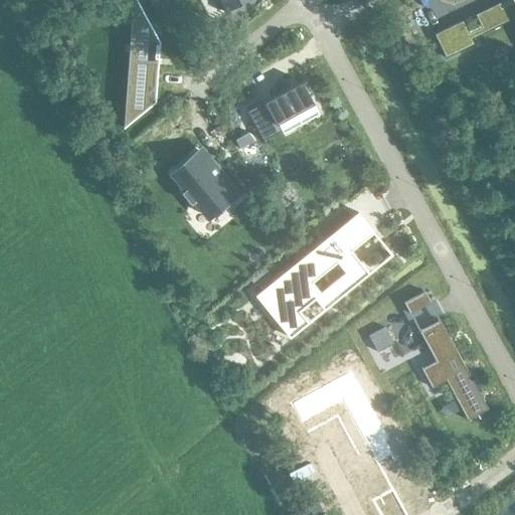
[(136,0),(132,0),(123,128),(155,102),(160,43),(136,0)]
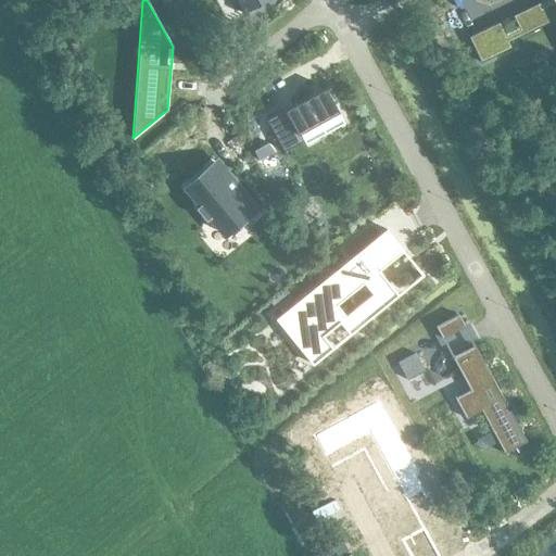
[(236,0),(242,11),(263,0),(236,0)]
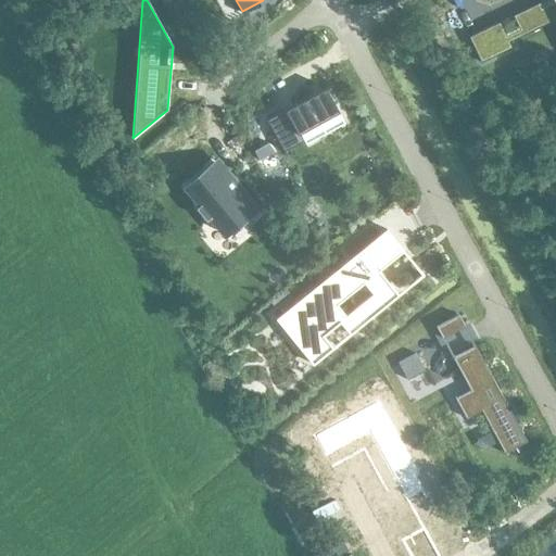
[(500,21),(468,36),(480,61),(512,47),(500,21)]
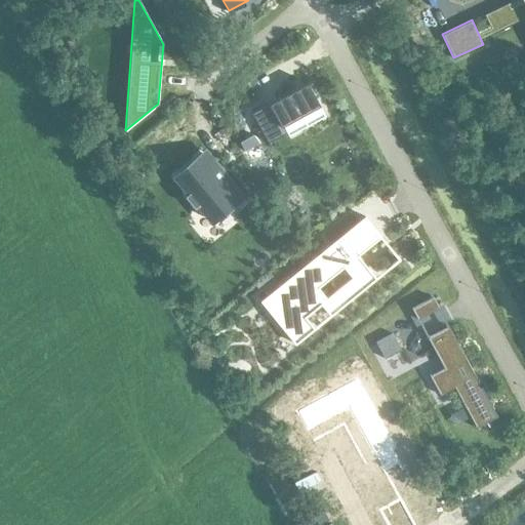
[(308,82),(251,113),(268,143),(282,134),(287,132),(283,125),(320,105),(308,82)]
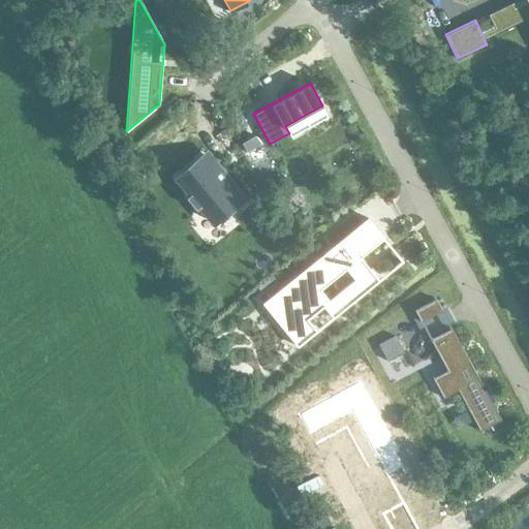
[(247,152),(259,145),(255,135),(242,143),(247,152)]
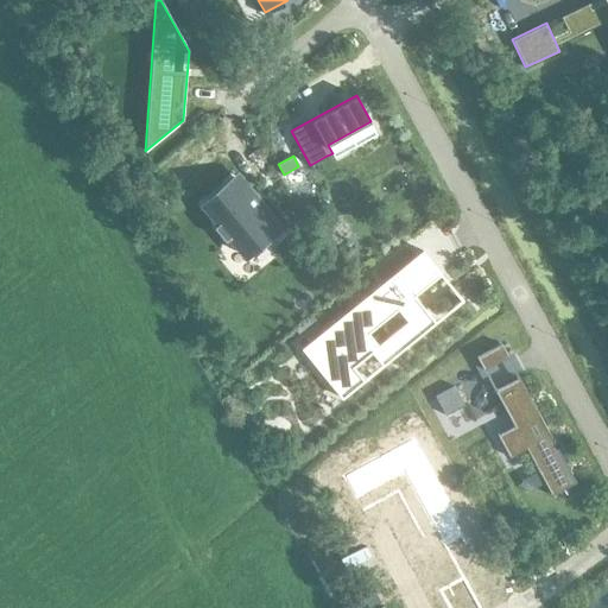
[(235,177),(202,204),(219,223),(214,226),(226,239),(229,236),(245,255),(282,226),(248,184),(245,188),(235,177)]
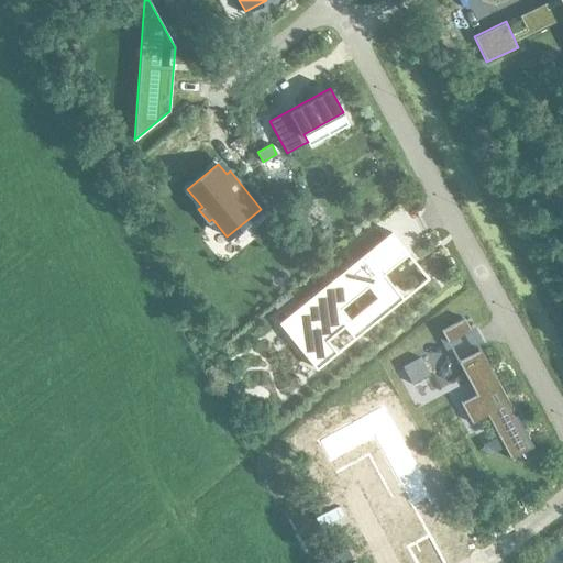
[(388,290),(378,277),(383,274),(408,253),(390,231),(279,322),(283,327),(287,322),(318,361),(313,365),(317,368),(337,352),(327,339),(344,326),(354,338),(404,298),(394,286),(388,290)]
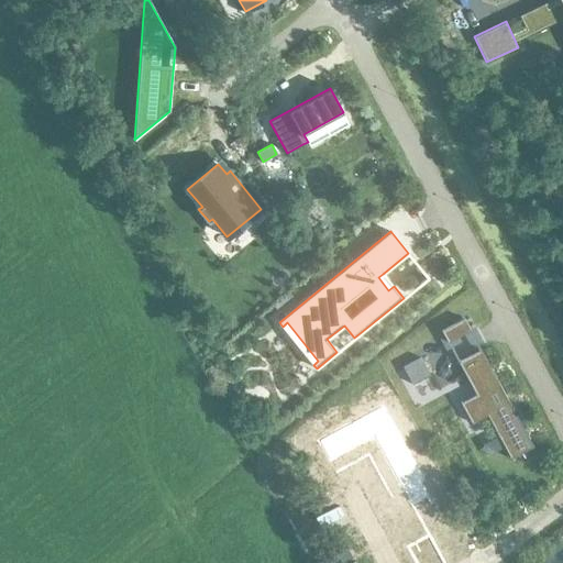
[(464,318),(441,330),(448,342),(471,330),(464,318)]
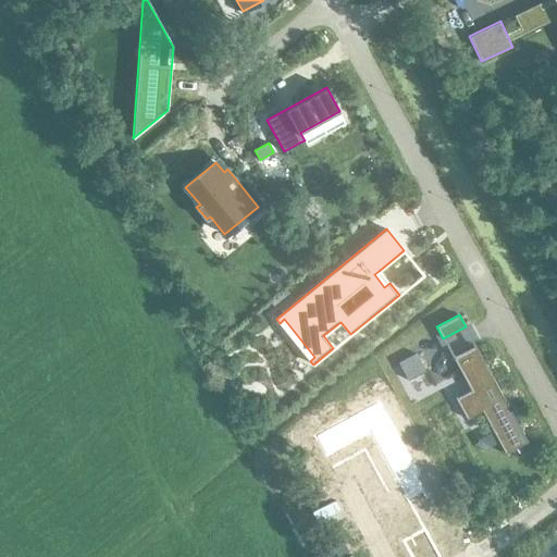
[(475,346),(453,357),(470,390),(455,398),(467,419),(482,410),(505,454),(528,442),(493,376),(492,376),(475,346)]
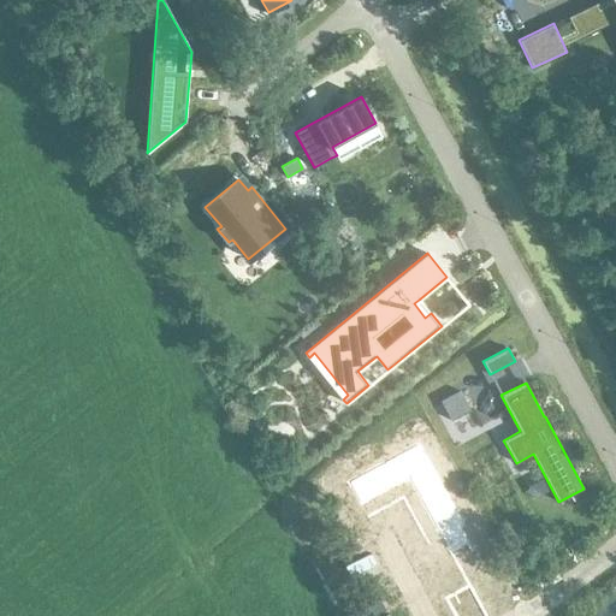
[(460,390),(440,401),(451,420),(471,410),(460,390)]
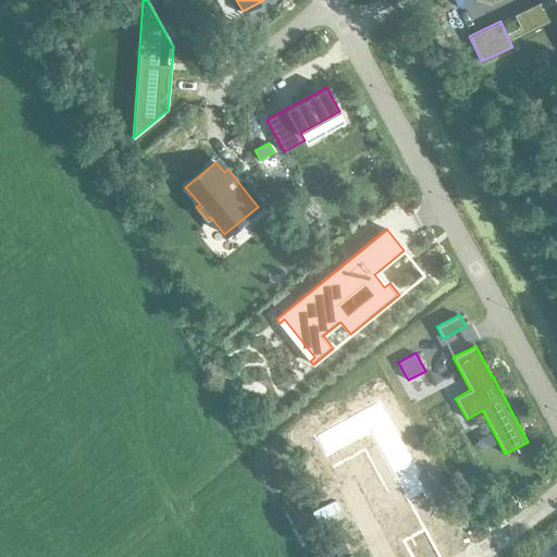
[(413,509),(408,499),(423,491),(416,478),(420,475),(379,400),(326,430),(329,434),(330,433),(338,450),(341,449),(339,448),(370,432),(399,486),(406,499),(411,510),(413,509)]
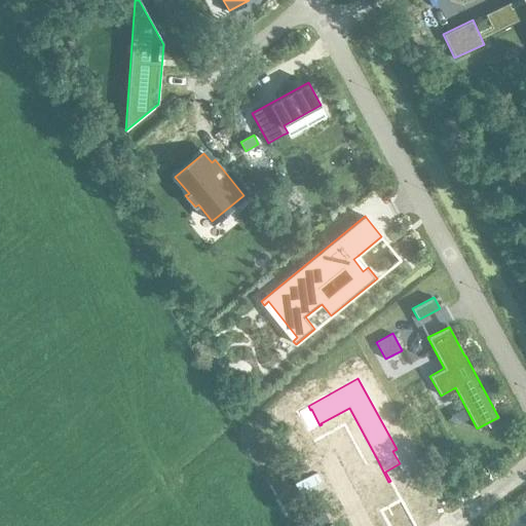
[(399,499),(379,511),(387,525),(414,525),(400,498),(399,499)]
